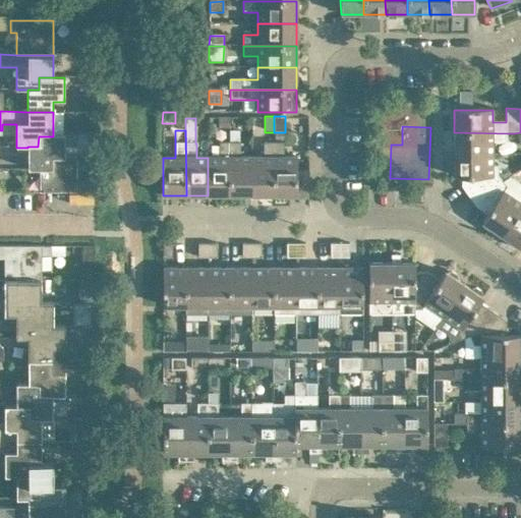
[(240,131),(230,131),(230,144),(230,195),(251,195),(251,158),(240,158),(240,144),(240,131)]
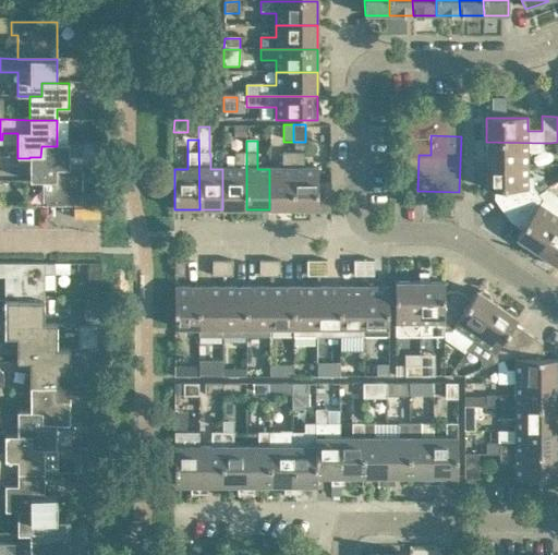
[(543,154),(543,153),(543,143),(486,142),(486,166),(528,166),(528,154),(543,154)]
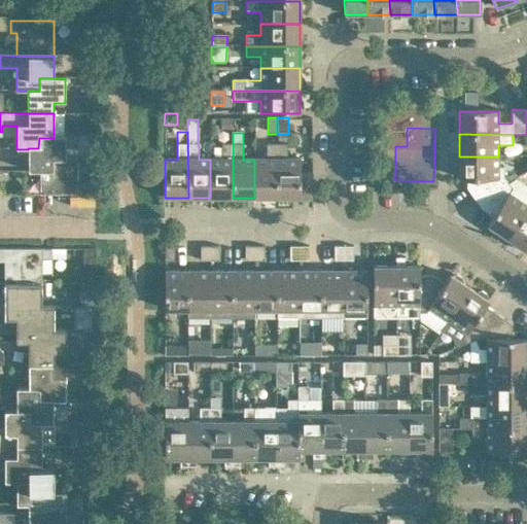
[(28,148),(28,149),(28,172),(40,172),(50,172),(50,161),(65,161),(65,160),(65,136),(54,136),(54,138),(39,138),(38,148),(28,148)]
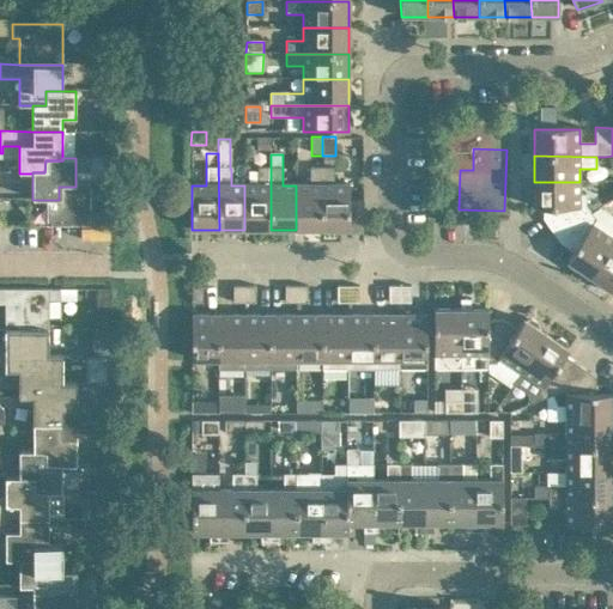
[(310,168),(310,186),(296,186),(296,230),(322,230),(322,168),(310,168)]
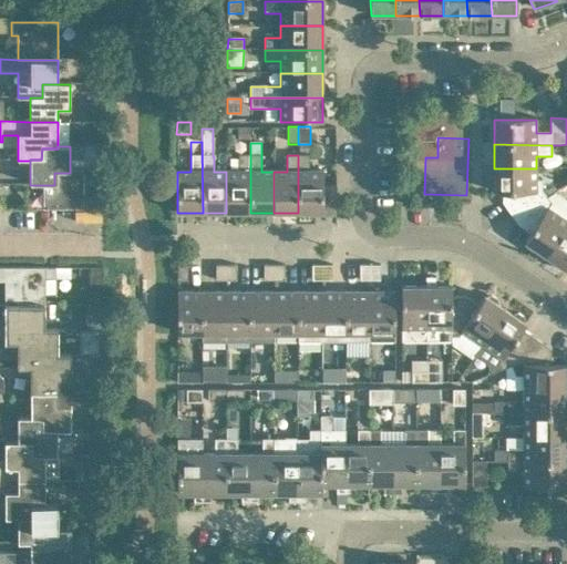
[(309,172),(309,155),(298,155),(298,213),(322,213),(322,172),(309,172)]
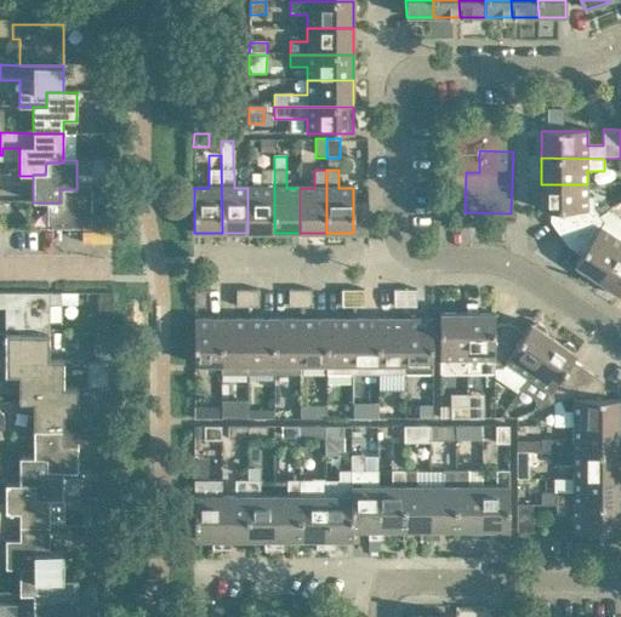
[(262,171),(262,188),(248,188),(248,233),(274,233),(274,171),(262,171)]
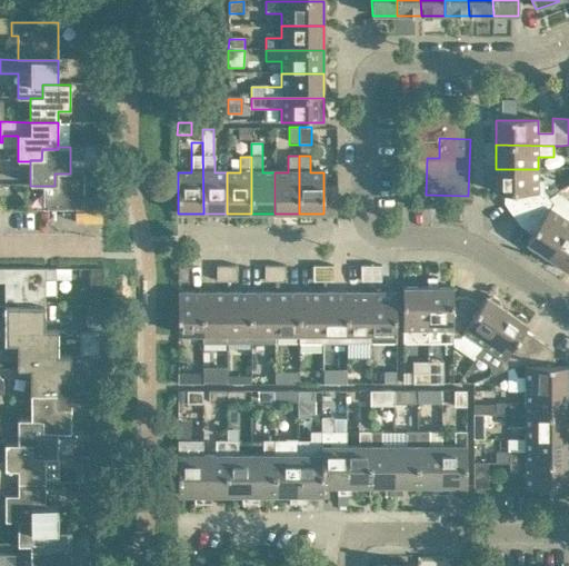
[(505,205),(512,217),(549,199),(545,192),(543,192),(543,181),(538,181),(538,169),(496,169),(497,195),(505,195),(505,205)]
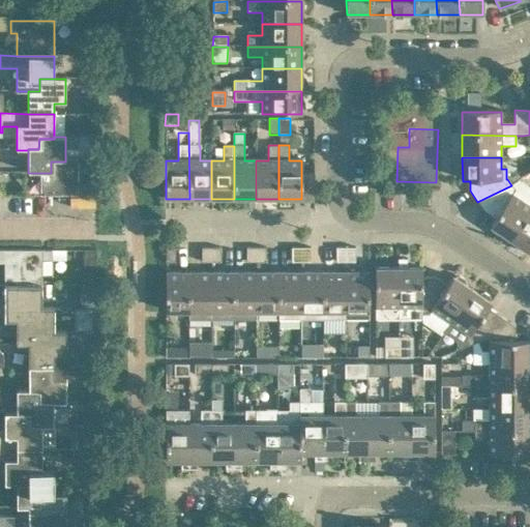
[(51,173),(40,173),(40,197),(78,197),(78,160),(65,160),(65,162),(51,162),(51,173)]
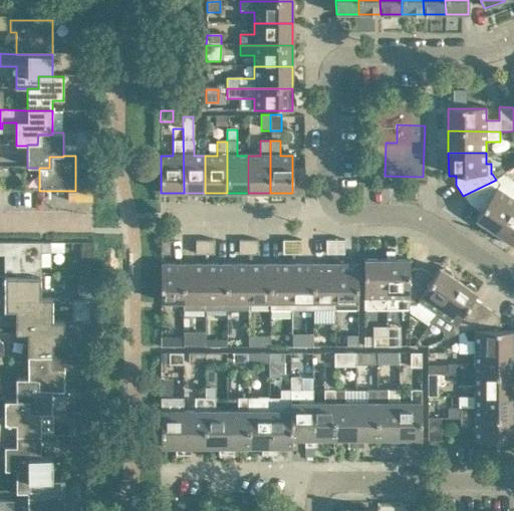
[(486,229),(487,228),(494,233),(513,202),(513,200),(497,189),(500,185),(496,180),(463,196),(470,205),(480,213),(475,220),(477,221),(476,222),(477,226),(482,229),(486,229)]
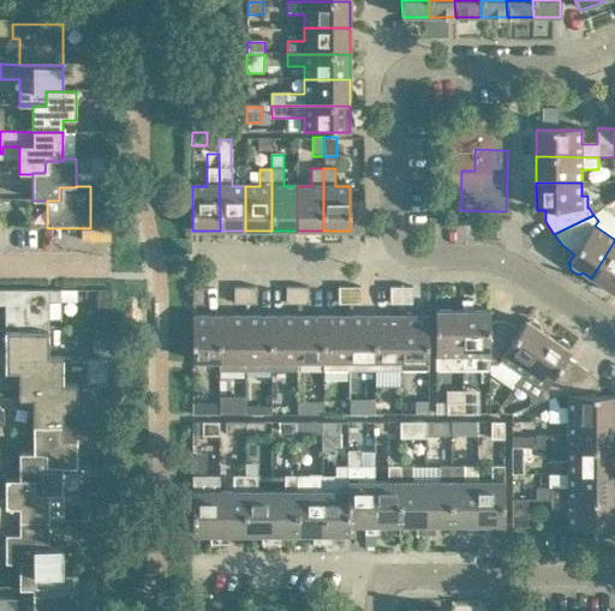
[(614,291),(614,241),(591,279),(599,283),(598,285),(599,289),(605,294),(610,293),(611,292),(614,293),(614,291)]
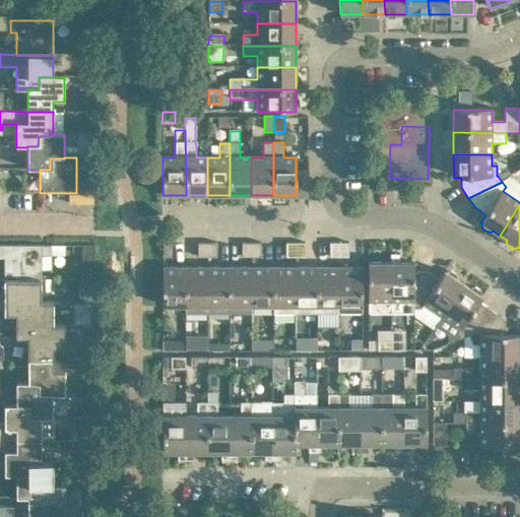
[(173,258),(173,244),(163,244),(163,258),(173,258)]
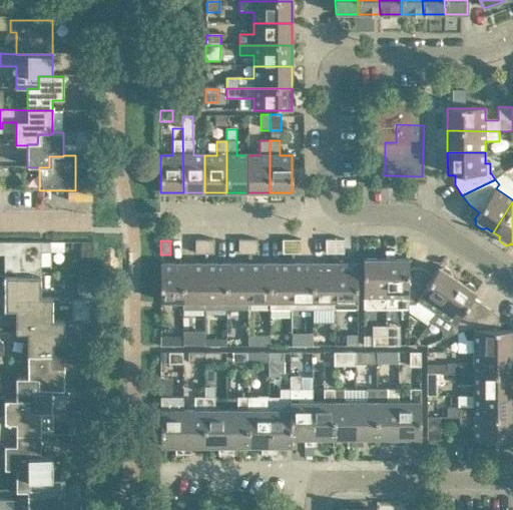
[(195,255),(204,255),(204,240),(195,240),(195,255)]
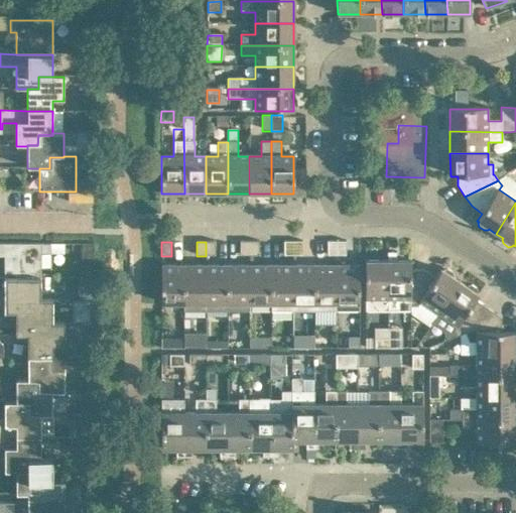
[(215,242),(206,242),(206,256),(215,256),(215,242)]
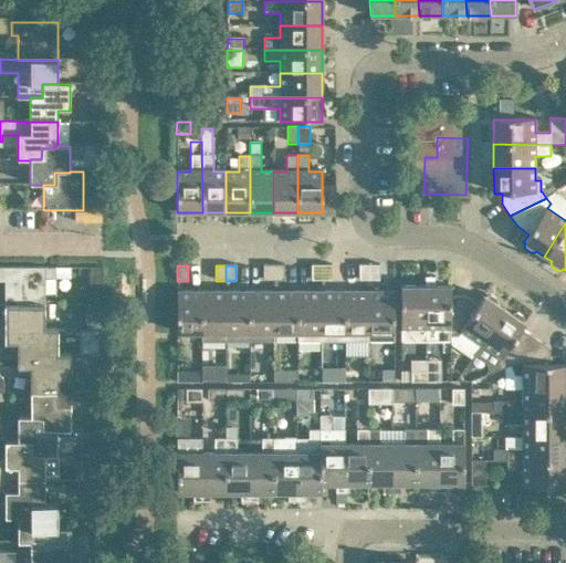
[(263,281),(273,281),(273,266),(263,266),(263,281)]
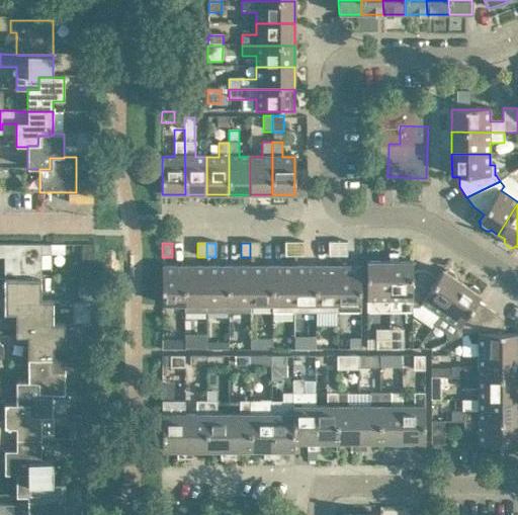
[(260,243),(250,243),(250,257),(260,257),(260,243)]
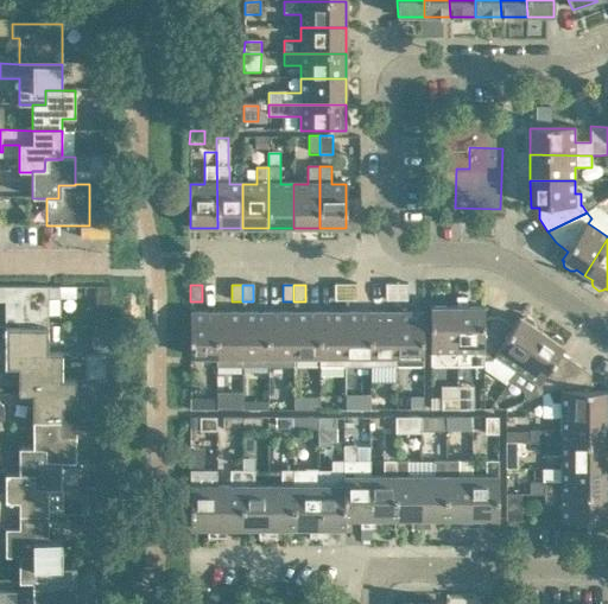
[(334,302),(346,302),(346,285),(334,285),(334,302)]
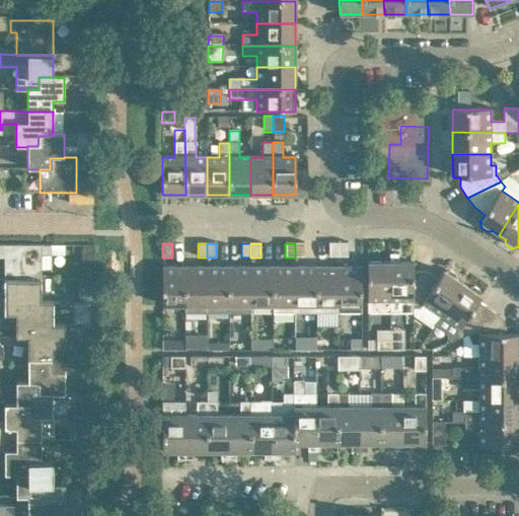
[(304,243),(295,243),(295,258),(304,258),(304,243)]
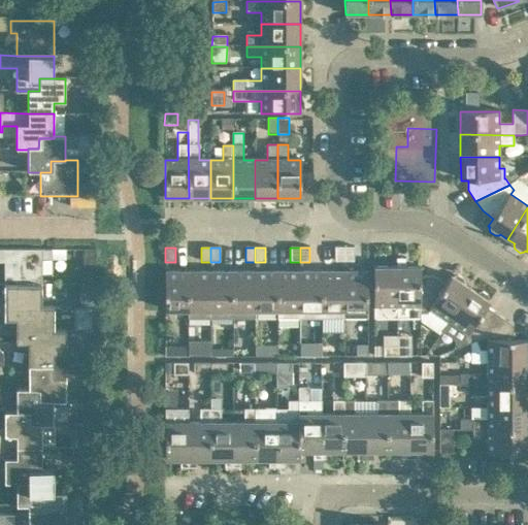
[(335,262),(344,262),(344,248),(335,248),(335,262)]
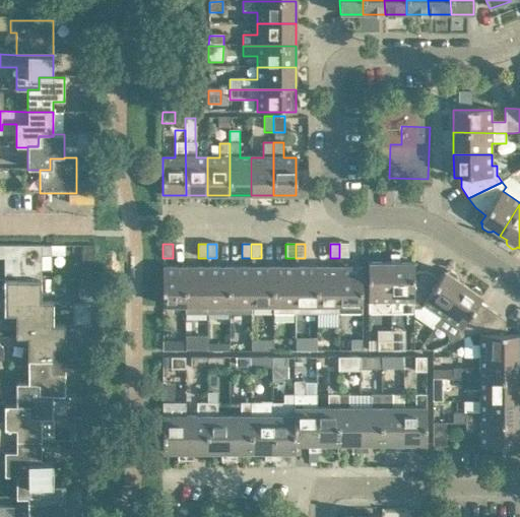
[(348,244),(339,244),(339,258),(348,258),(348,244)]
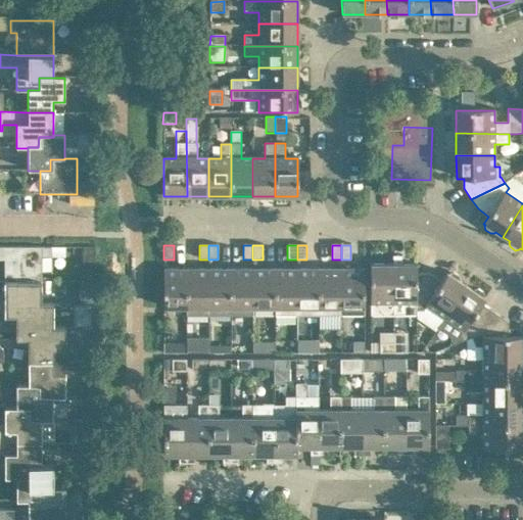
[(0,261),(4,261),(4,282),(41,282),(41,247),(0,247),(0,261)]
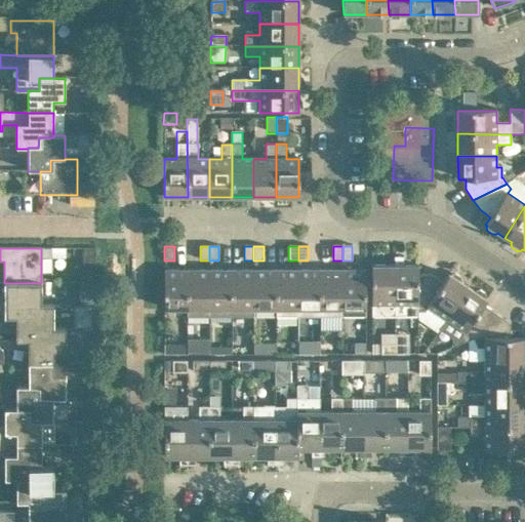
[(93,249),(83,249),(83,263),(93,263),(93,249)]
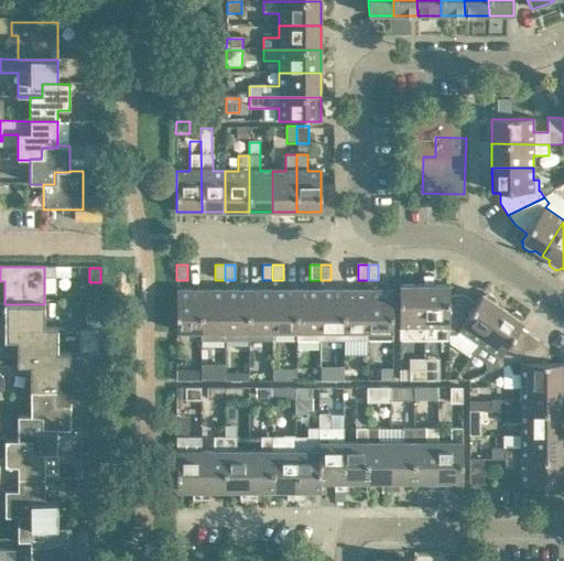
[(424,287),(424,327),(447,327),(448,327),(449,297),(449,287),(433,287),(433,277),(423,277),(424,287)]
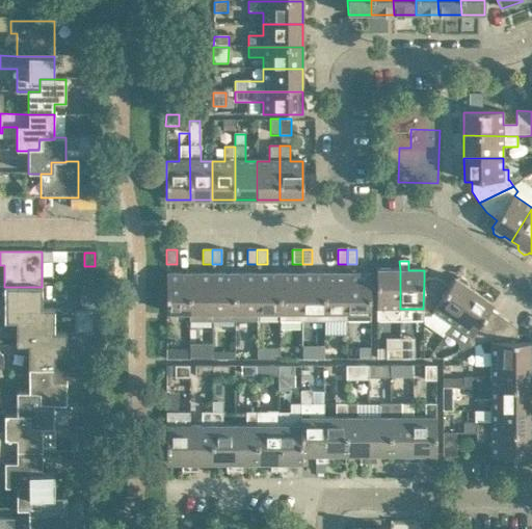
[(376,321),(399,321),(399,309),(400,309),(400,270),(376,270),(377,291),(376,321)]
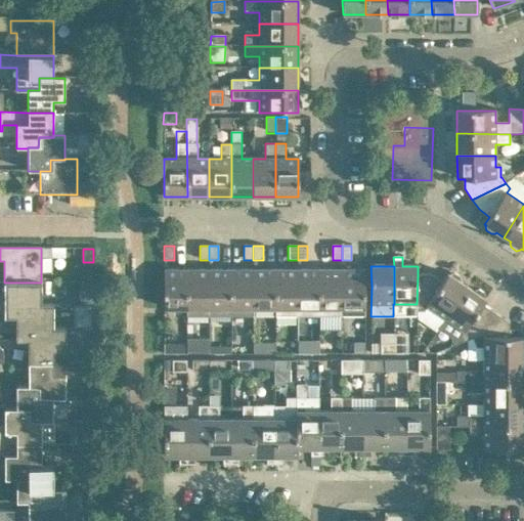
[(186,309),(187,309),(187,270),(164,270),(164,309),(186,309)]
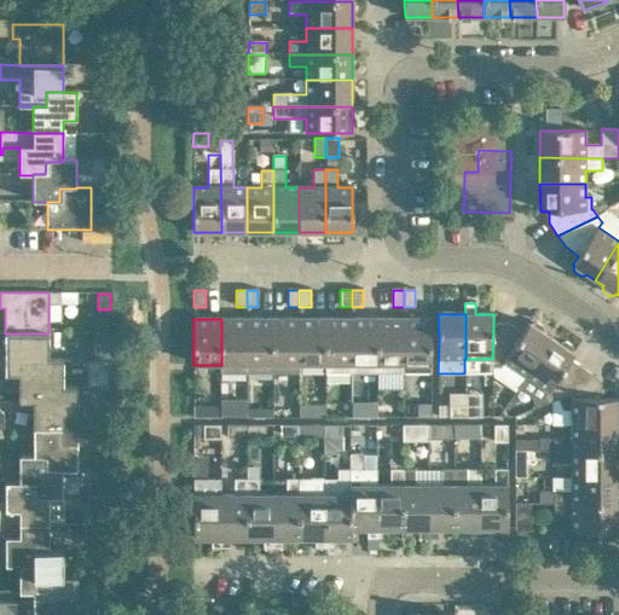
[(220,365),(220,375),(247,375),(247,319),(221,319),(221,365),(220,365)]
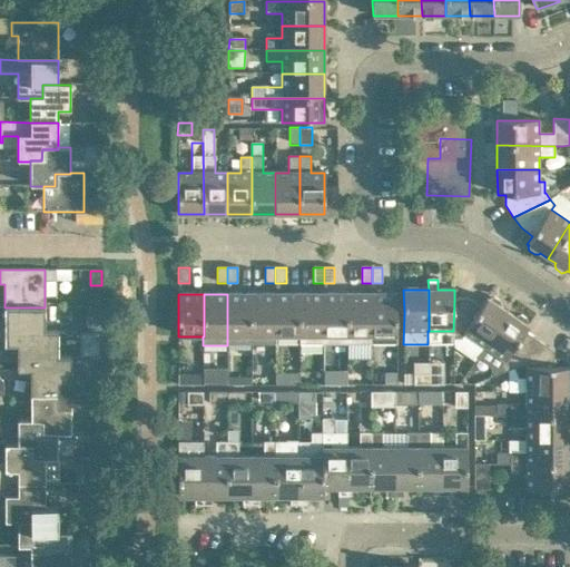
[(227,294),(227,345),(252,345),(252,294),(227,294)]
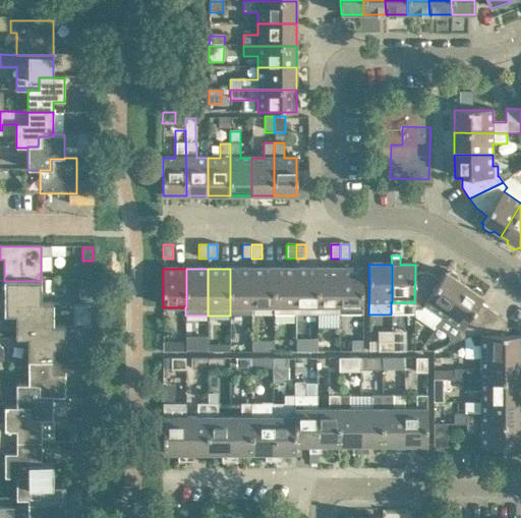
[(230,315),(250,315),(251,307),(252,307),(251,269),(230,269),(230,315)]
